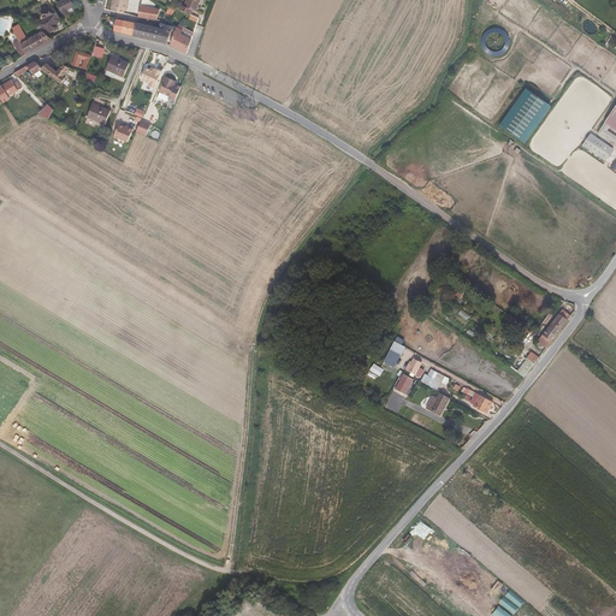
[(65,18),(70,16),(67,12),(73,9),(75,9),(69,0),(58,6),(65,18)]
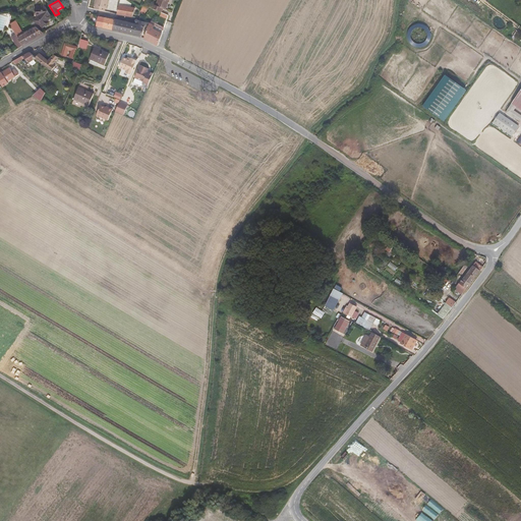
[(98,0),(97,9),(106,12),(107,8),(108,8),(110,0),(98,0)]
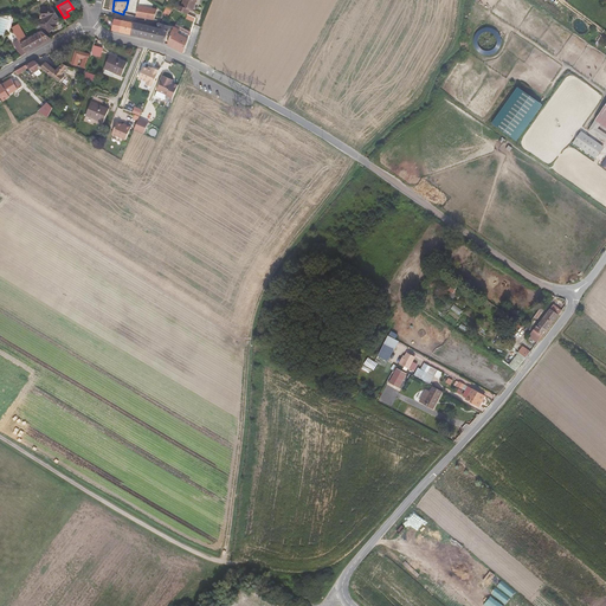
[(178,10),(188,14),(191,11),(193,12),(198,0),(185,0),(182,7),(179,6),(178,10)]
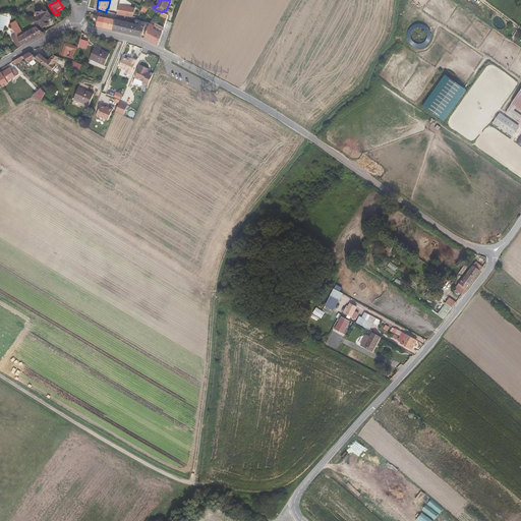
[(50,17),(52,15),(47,6),(44,8),(38,8),(38,16),(35,20),(44,26),(46,24),(46,25),(50,21),(47,18),(49,16),(50,17)]
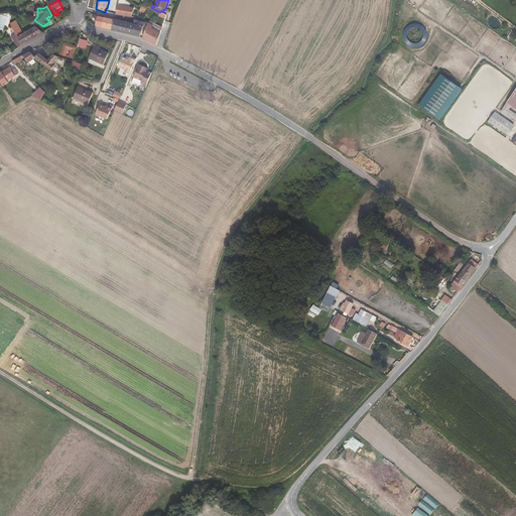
[(127,17),(133,18),(134,8),(119,7),(117,15),(127,17)]
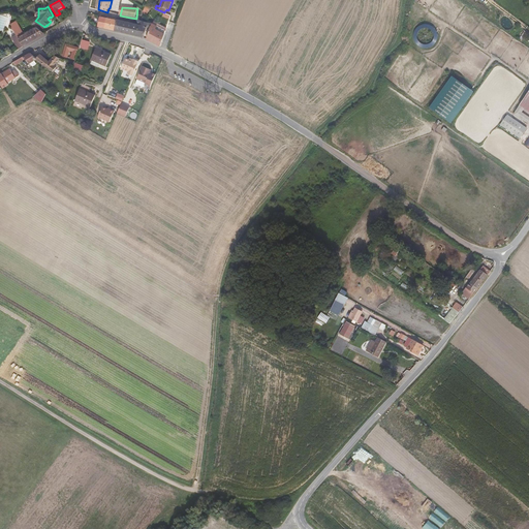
[(100,24),(99,27),(116,31),(118,22),(102,19),(101,20),(99,20),(99,23),(100,24)]
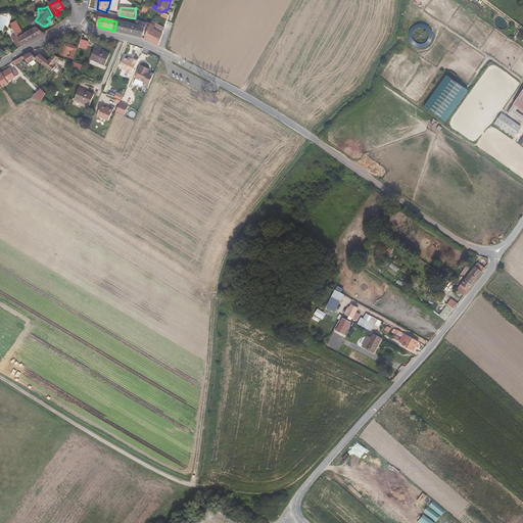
[(38,28),(42,30),(44,27),(35,20),(33,24),(38,28)]
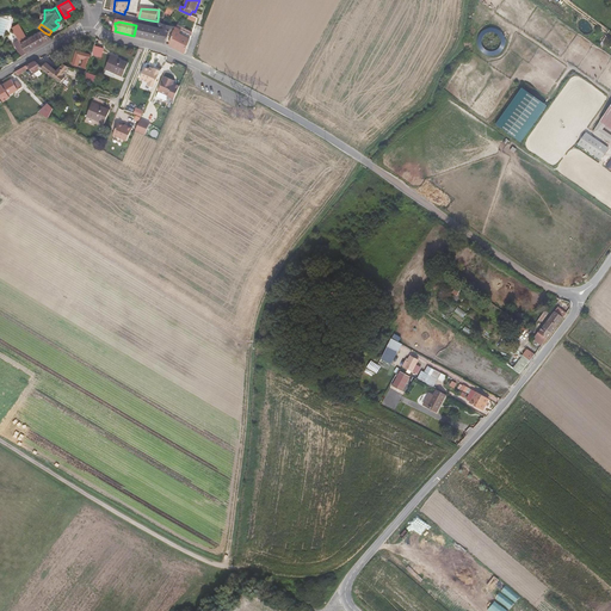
[(134,36),(146,38),(148,28),(136,25),(134,36)]
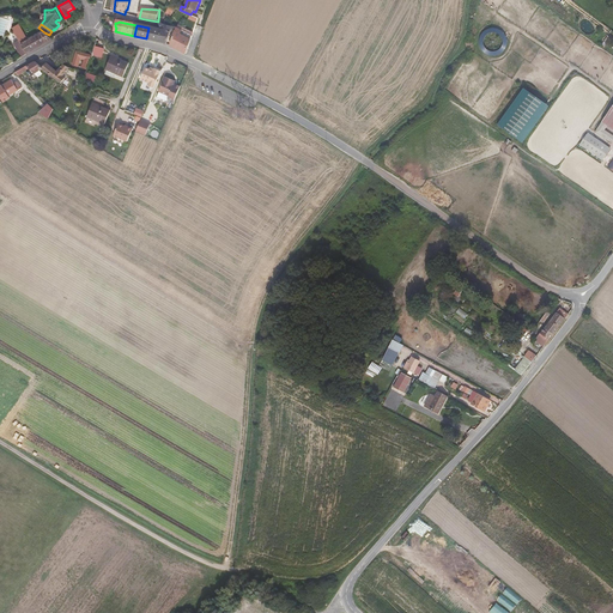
[(159,42),(168,44),(171,31),(173,26),(167,25),(165,26),(164,31),(163,31),(162,31),(159,42)]
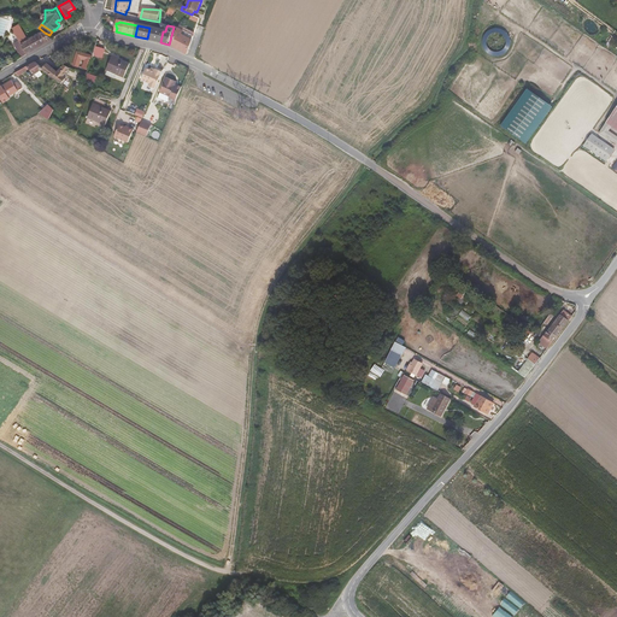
[(147,39),(160,42),(163,31),(159,30),(154,29),(150,28),(147,39)]
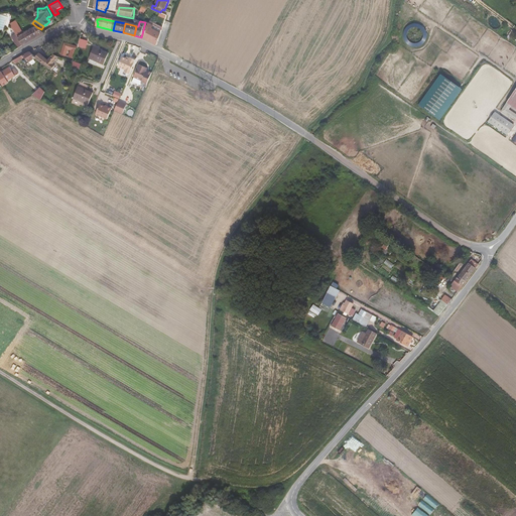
[(160,25),(154,23),(152,28),(156,31),(161,33),(164,27),(160,25)]
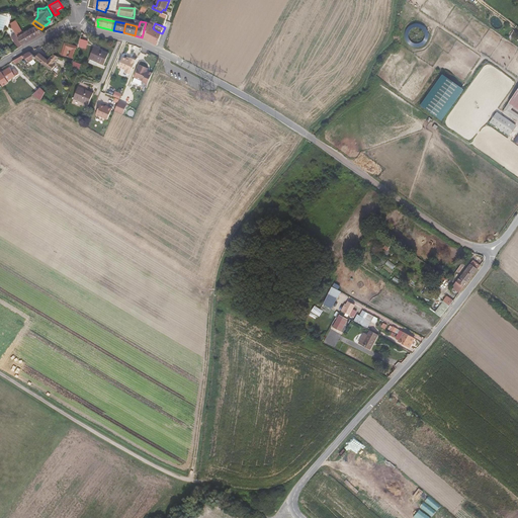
[(19,49),(45,32),(41,29),(37,27),(23,35),(17,25),(13,28),(17,34),(12,37),(19,49)]
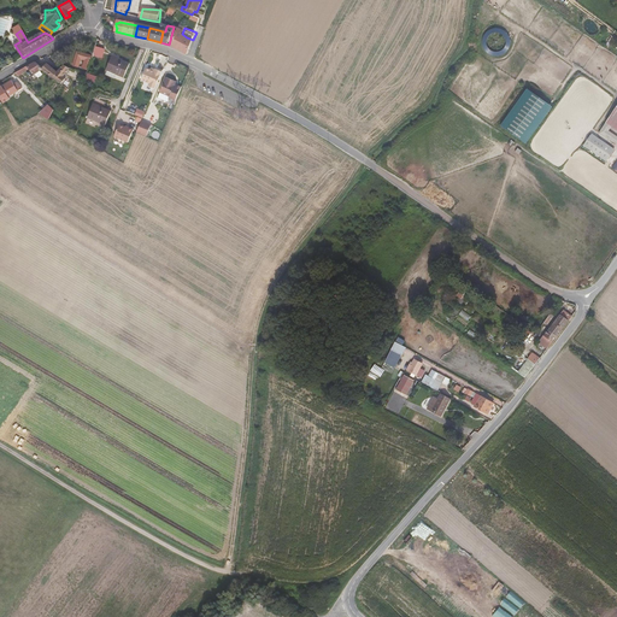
[(172,46),(188,54),(193,40),(187,37),(182,34),(177,31),(176,33),(172,46)]
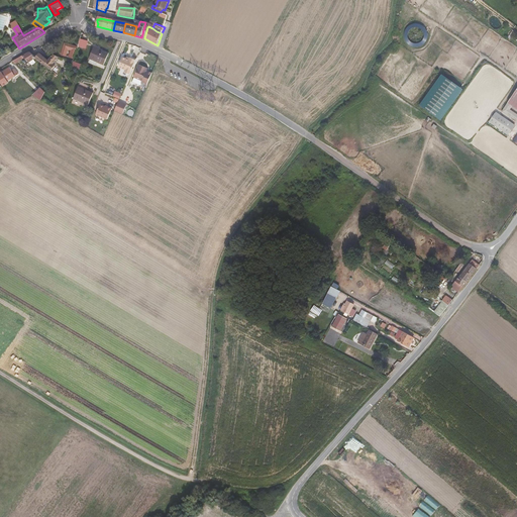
[(88,40),(80,38),(79,45),(86,47),(88,40)]
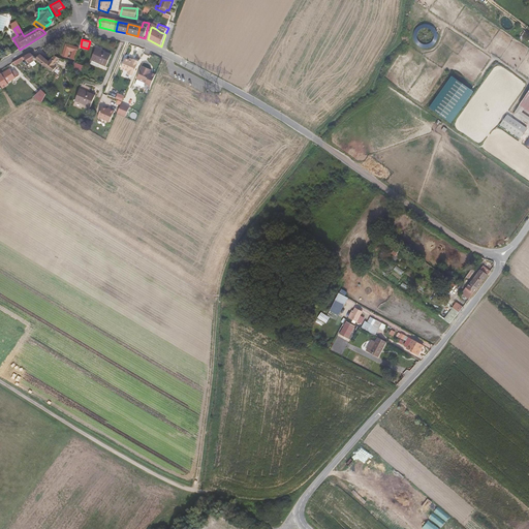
[(72,58),(76,59),(80,48),(67,43),(63,55),(67,56),(69,49),(75,50),(72,58)]
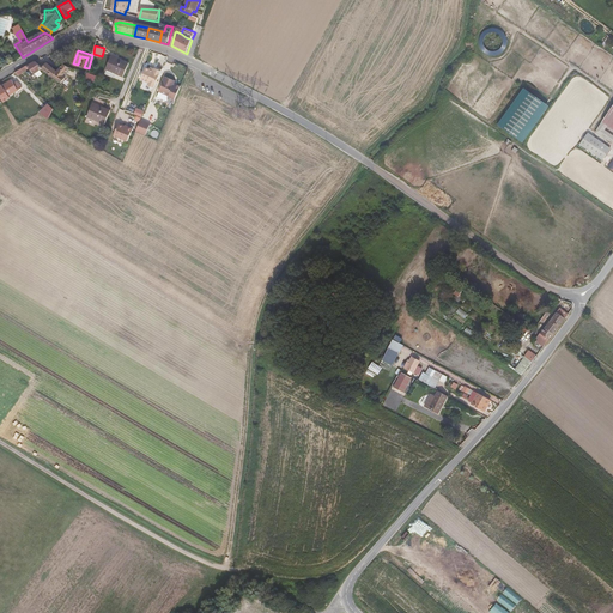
[(109,68),(116,71),(126,74),(131,61),(113,54),(108,67),(109,68)]
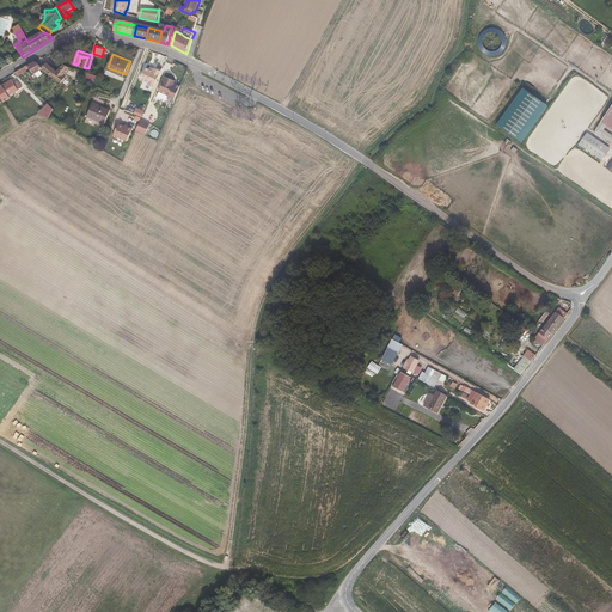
[(36,61),(17,72),(20,75),(31,69),(35,73),(40,71),(43,68),(43,67),(36,61)]
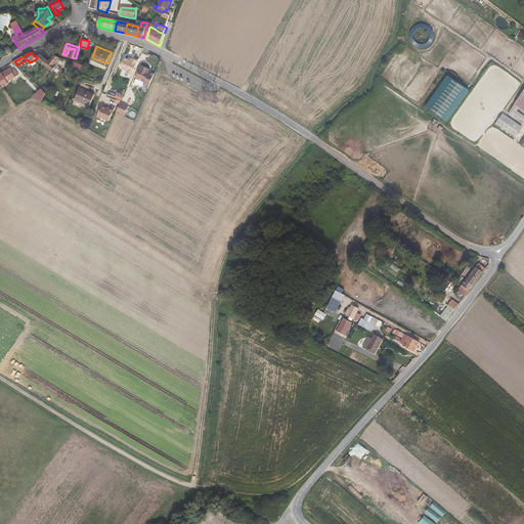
[(37,58),(46,66),(51,70),(56,66),(54,62),(59,56),(54,54),(48,60),(41,54),(37,57),(37,58)]
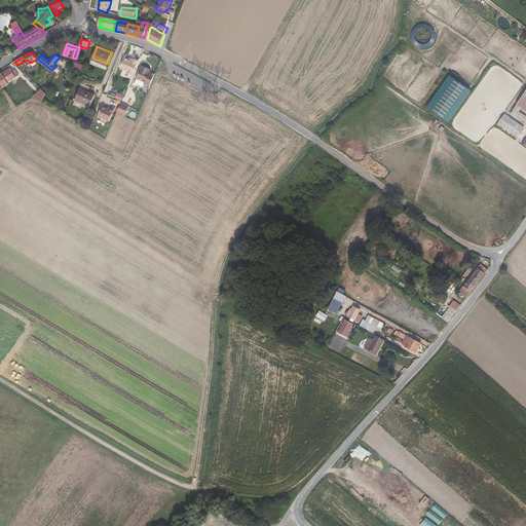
[(132,79),(138,64),(134,62),(133,63),(133,65),(127,63),(124,63),(121,73),(128,75),(127,78),(132,79)]
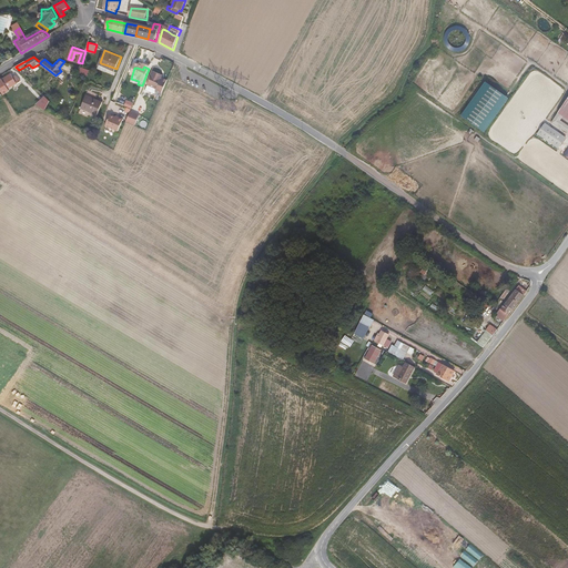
[(80,77),(87,80),(90,71),(82,69),(80,77)]
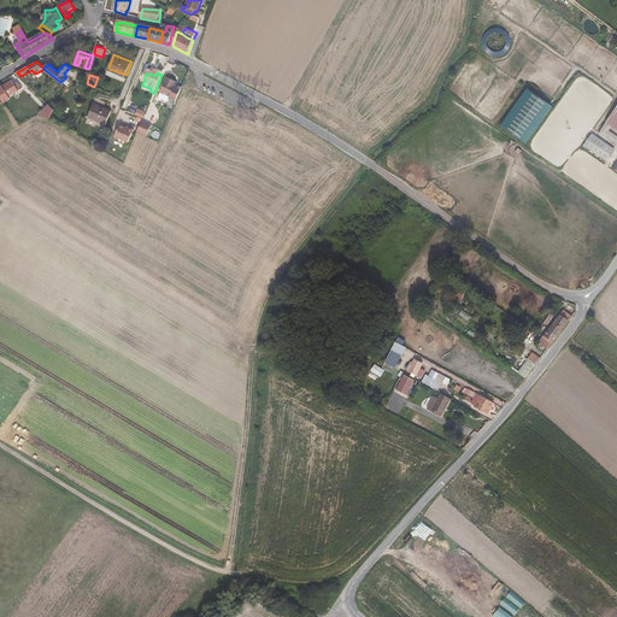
[(11,98),(10,97),(22,89),(19,86),(16,87),(12,81),(0,87),(0,95),(5,103),(11,98)]
